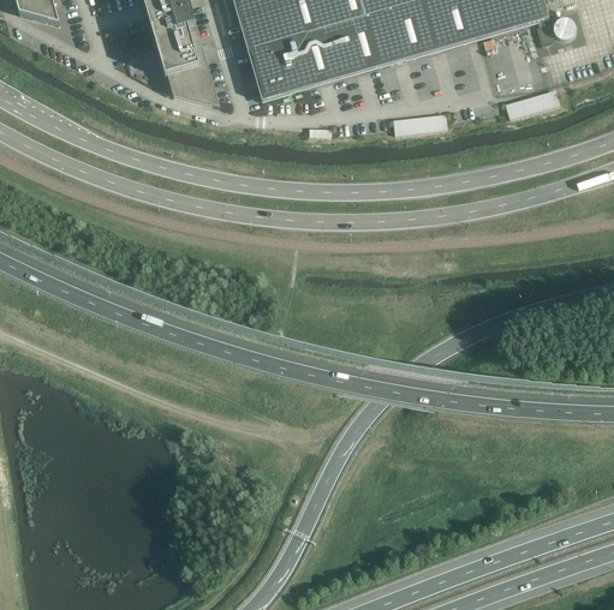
[(17,0),(21,10),(52,0),(17,0)]
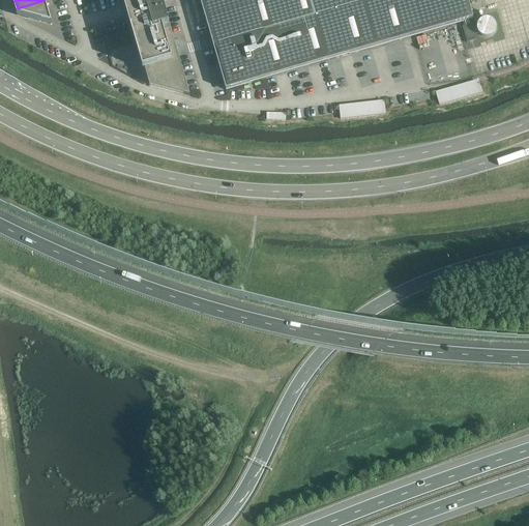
[(124,0),(137,40),(144,65),(148,81),(189,92),(178,54),(173,35),(163,0),(124,0)]
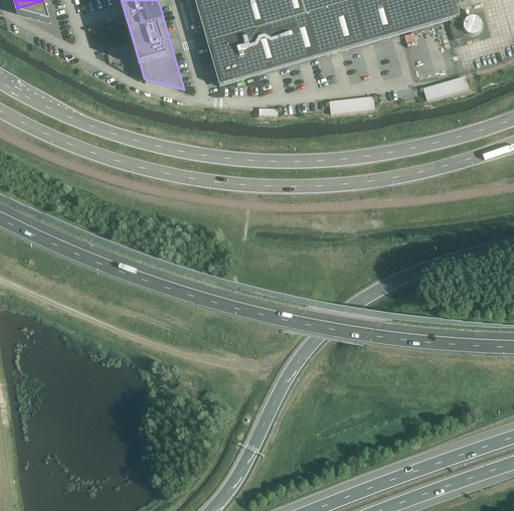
[(193,0),(218,83),(459,14),(454,0),(193,0)]
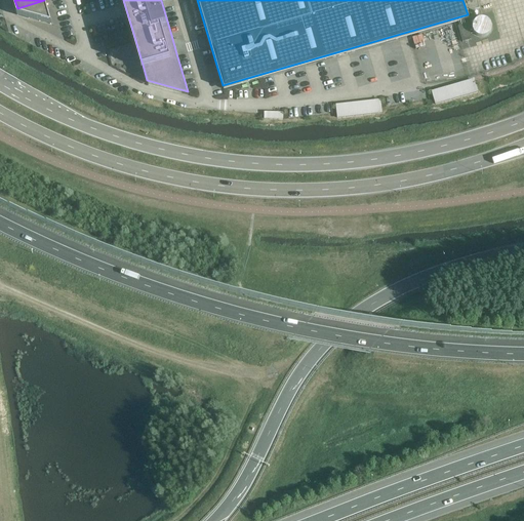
[(467,19),(456,23),(461,38),(471,36),(467,19)]
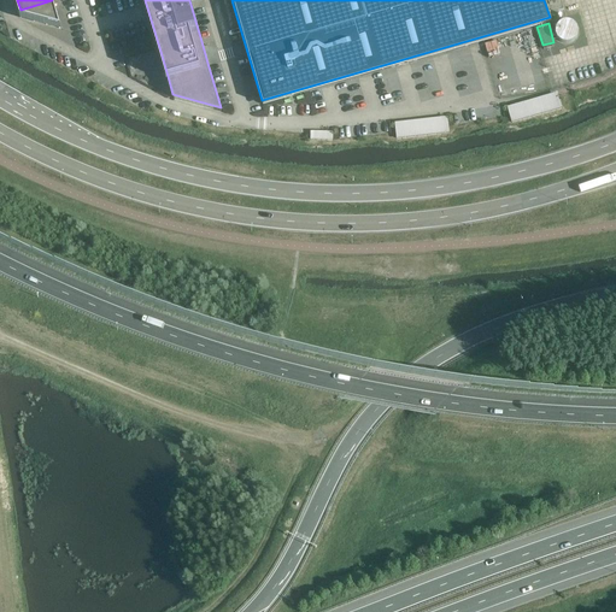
[(557,90),(505,104),(508,112),(510,119),(562,106),(557,90)]
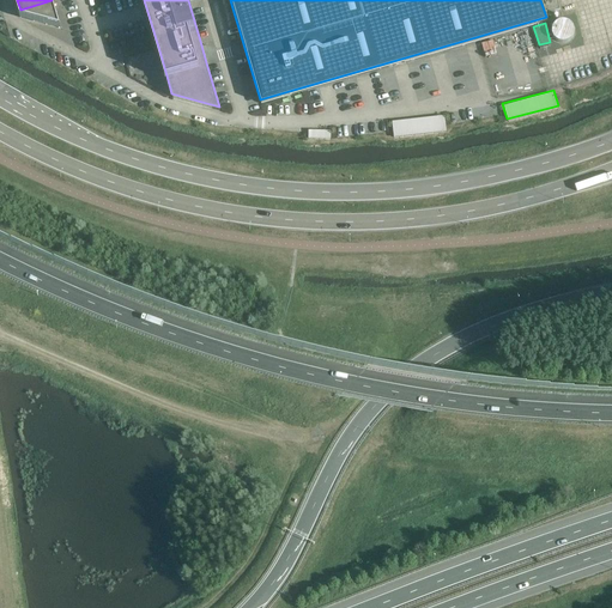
[(391,120),(392,127),(392,137),(446,131),(444,121),(443,113),(391,120)]
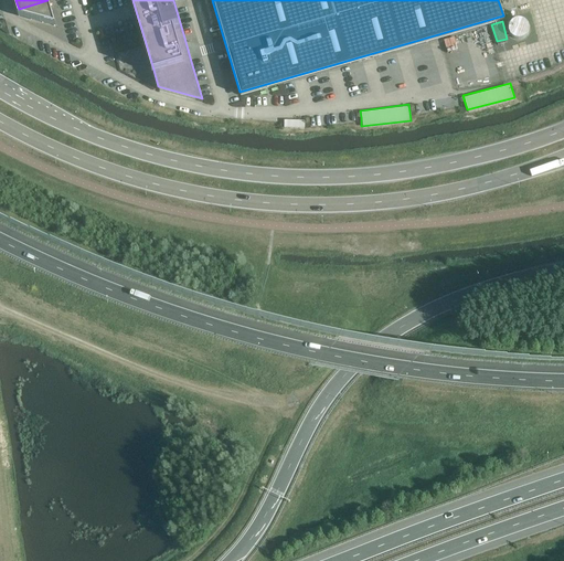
[(305,118),(283,118),(283,127),(305,127),(305,124),(305,118)]
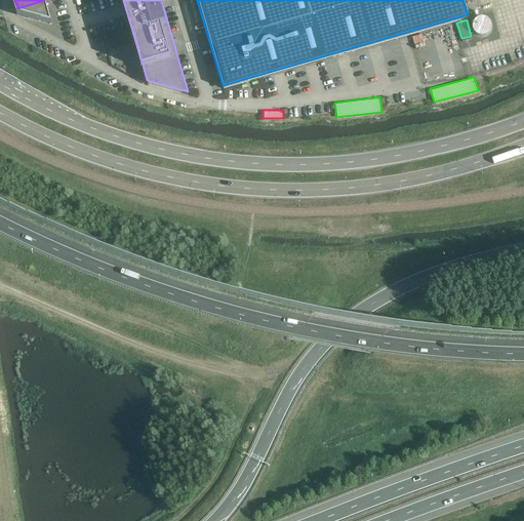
All buildings are outlined.
